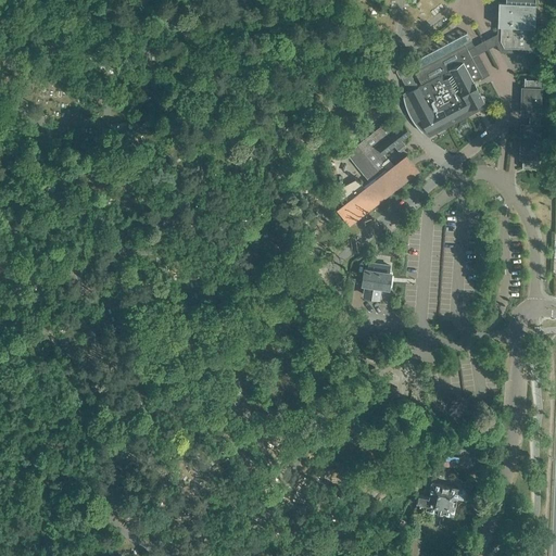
[(501,25),(497,24),(497,26),(497,27),(497,34),(503,47),(531,48),(532,48),(532,53),(531,74),(532,74),(534,0),(497,0),(498,1),(498,2),(501,3),(501,25)]
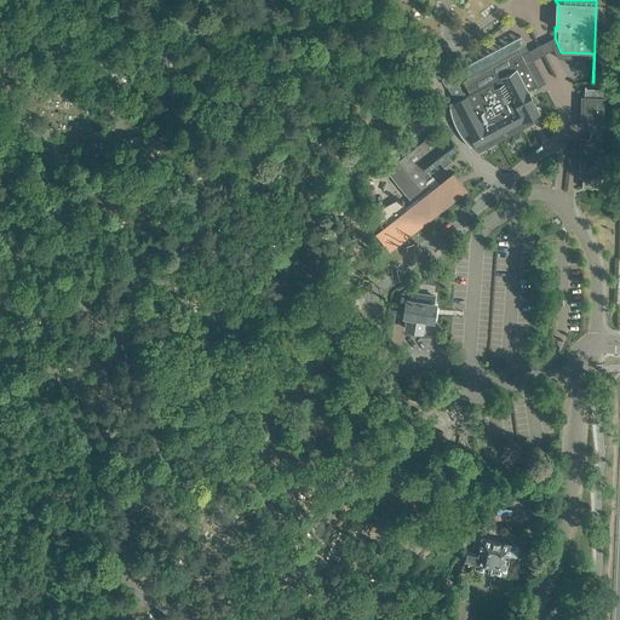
[(561,52),(555,38),(528,51),(521,35),(442,78),(454,102),(470,93),(461,78),(517,47),(537,85),(545,81),(533,59),(554,49),(557,58),(593,59),(593,53),(592,53),(561,52)]
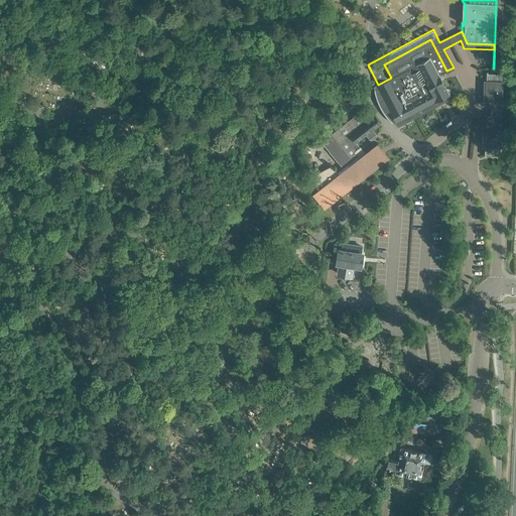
[(391,78),(378,85),(376,86),(377,89),(375,90),(375,89),(374,88),(375,92),(375,95),(376,98),(377,101),(378,104),(380,107),(381,110),(383,112),(385,115),(387,118),(389,120),(391,122),(392,121),(391,121),(394,119),(395,122),(397,122),(398,124),(409,119),(408,116),(437,100),(438,103),(449,98),(447,95),(449,94),(448,94),(449,93),(449,91),(448,89),(446,88),(445,89),(439,75),(446,71),(430,39),(384,65),(391,78)]
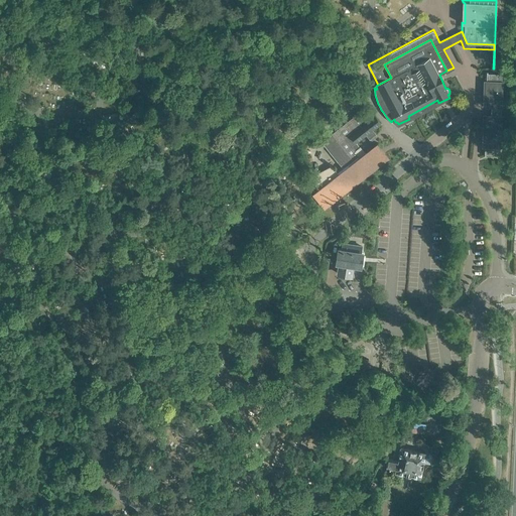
[(486,121),(485,121),(484,156),(486,156),(486,154),(500,155),(502,74),(488,74),(488,72),(487,72),(486,100),(487,100),(488,101),(489,101),(490,102),(491,103),(492,104),(492,105),(492,106),(491,106),(491,116),(492,116),(492,117),(490,119),(490,120),(489,121),(488,121),(486,122),(486,121)]
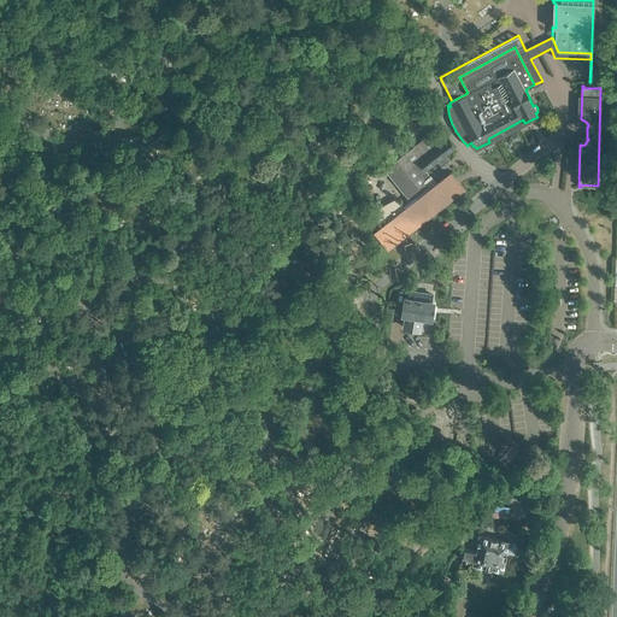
[(438,160),(442,166),(450,162),(445,154),(454,147),(447,137),(446,139),(438,128),(410,150),(409,148),(400,156),(401,157),(385,170),(410,201),(403,207),(397,198),(370,213),(382,228),(377,231),(378,231),(380,230),(391,245),(417,223),(417,224),(418,224),(418,223),(425,218),(433,213),(439,209),(446,203),(450,199),(454,195),(458,191),(459,192),(459,191),(453,186),(447,177),(448,176),(448,175),(438,183),(430,175),(430,176),(425,170),(438,160)]
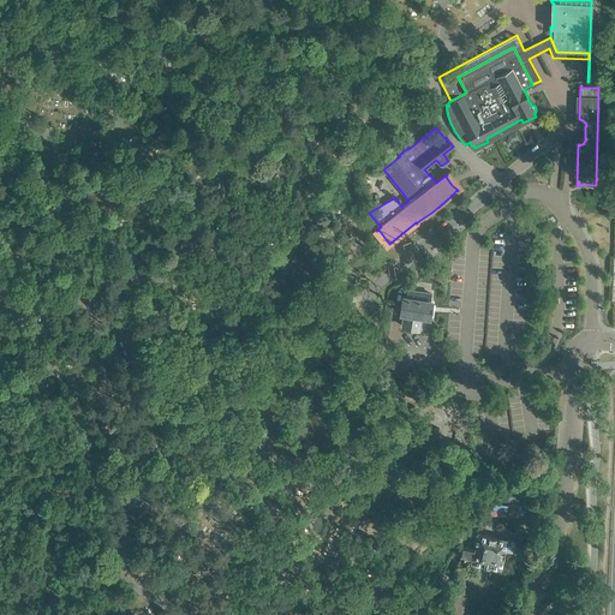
[(431,293),(425,293),(410,291),(408,298),(404,298),(401,312),(404,314),(402,326),(418,328),(419,316),(428,317),(430,302),(431,293)]
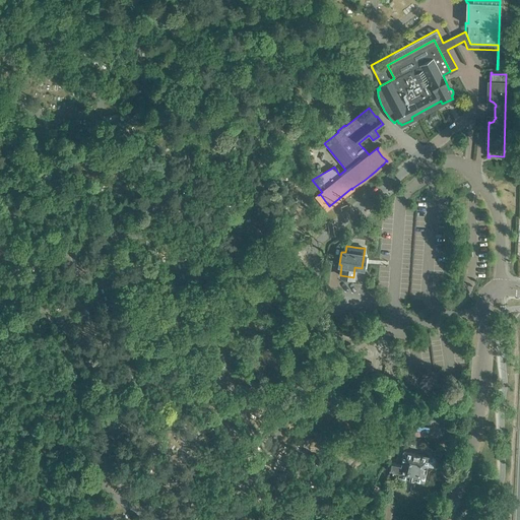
[(372,362),(360,362),(360,372),(371,372),(372,362)]
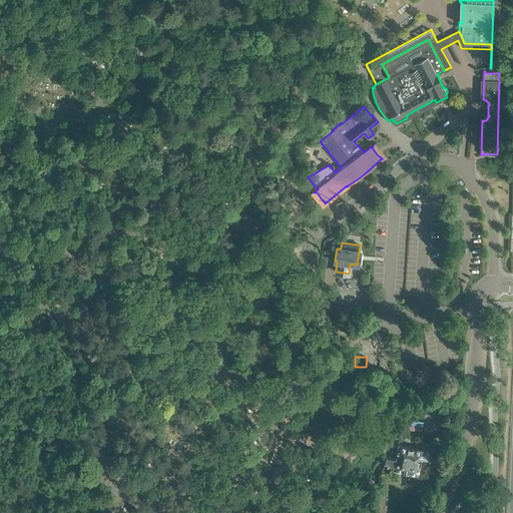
[(418,401),(415,413),(433,416),(436,405),(423,402),(418,401)]
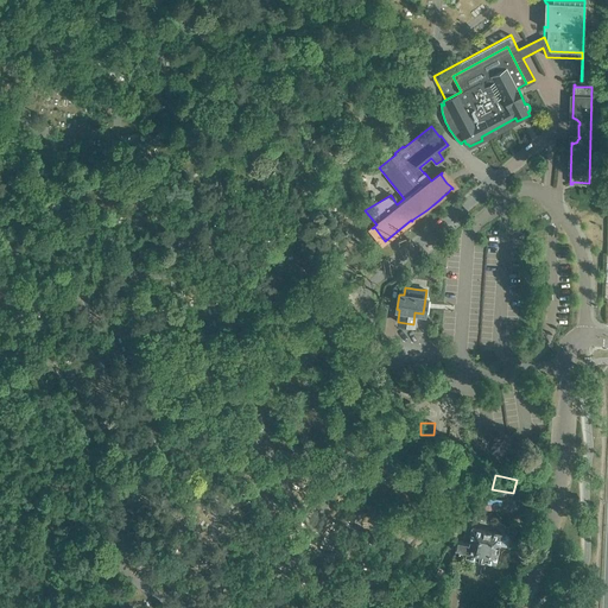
[(489,531),(472,527),(468,543),(457,540),(455,551),(466,553),(466,556),(494,562),(499,543),(505,545),(505,544),(507,543),(508,538),(507,536),(507,534),(500,533),(499,533),(500,531),(499,529),(492,527),(489,529),(489,531)]
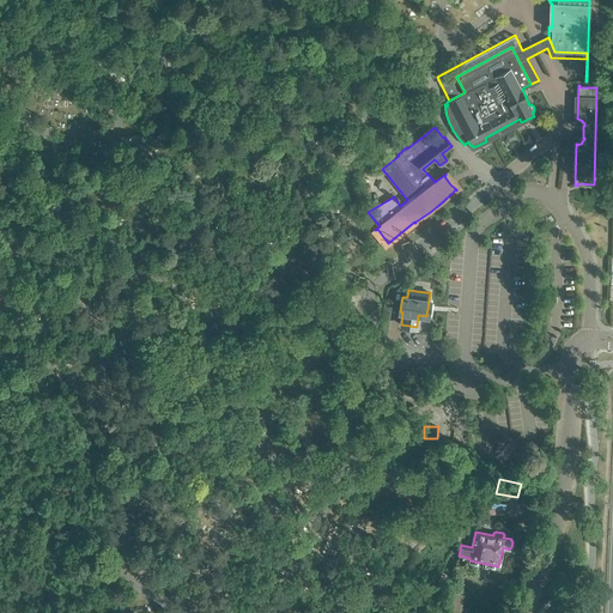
[(460,612),(465,598),(455,595),(449,612),(460,612)]
